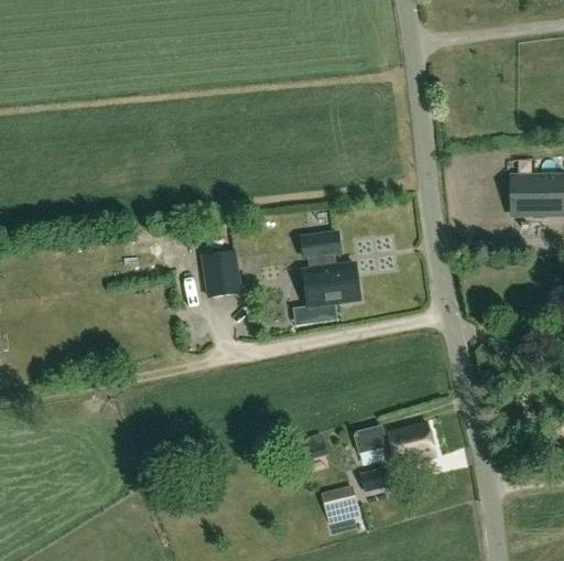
[(511,214),(563,213),(563,175),(511,176),(511,214)]
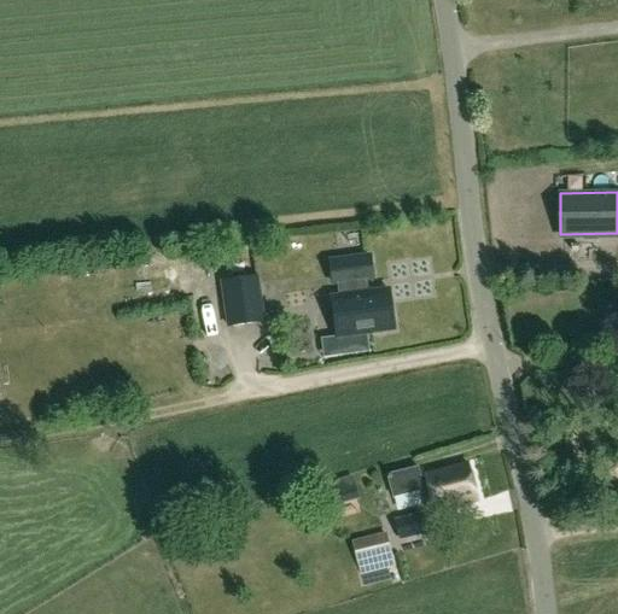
[(372,275),(369,253),(330,259),(333,281),(337,280),(339,294),(332,296),(338,334),(394,327),(389,287),(369,290),(367,276),(372,275)]
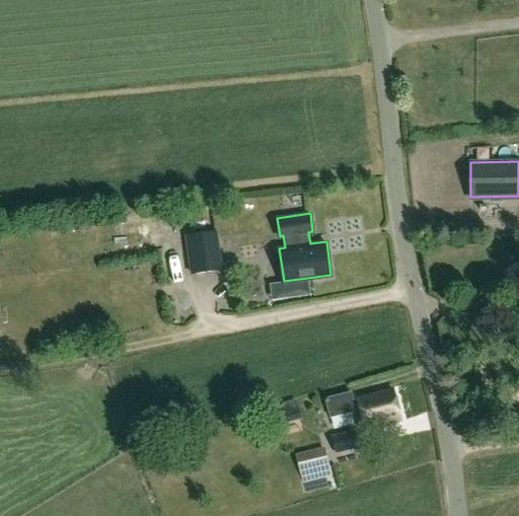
[(120,241),(157,240),(156,225),(136,226),(136,219),(119,220),(120,241)]
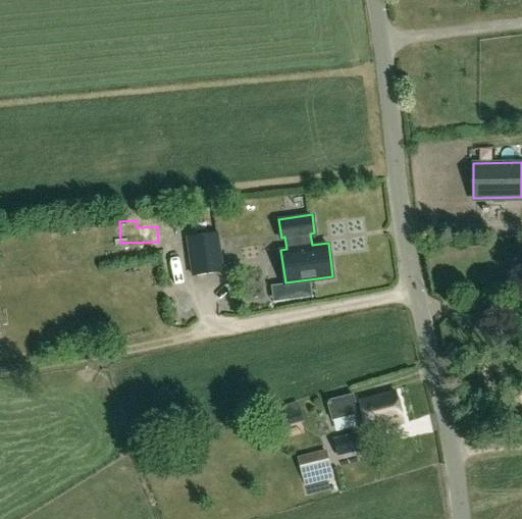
[(223,270),(219,230),(188,235),(193,274),(223,270)]
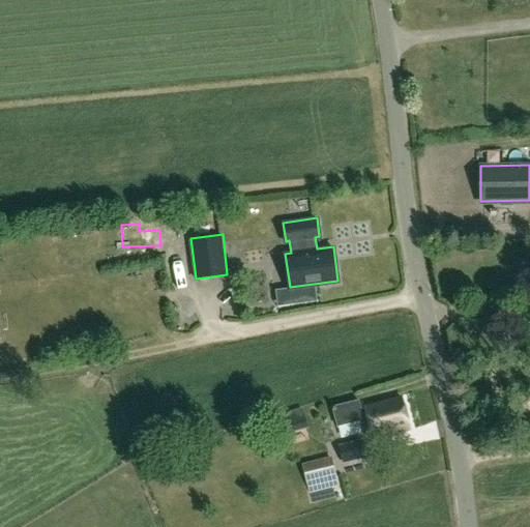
[(360,407),(358,399),(332,406),(336,426),(359,419),(362,432),(371,430),(372,437),(409,428),(402,397),(360,407)]
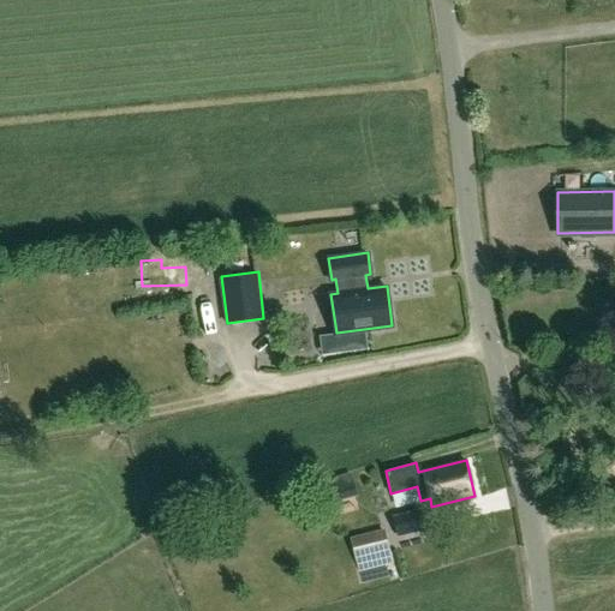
[(322,487),(326,501),(354,493),(350,479),(322,487)]
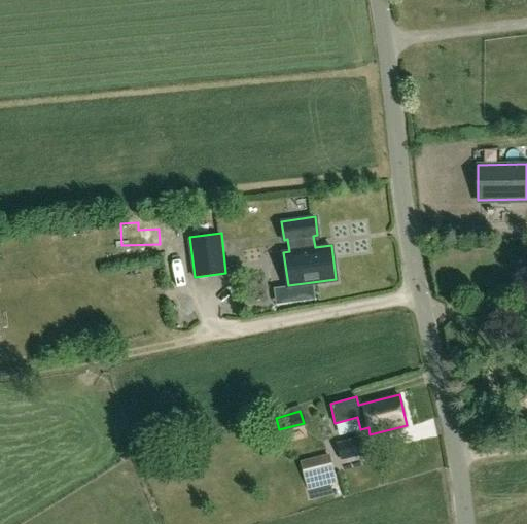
[(359,437),(337,442),(341,458),(363,453),(359,437)]
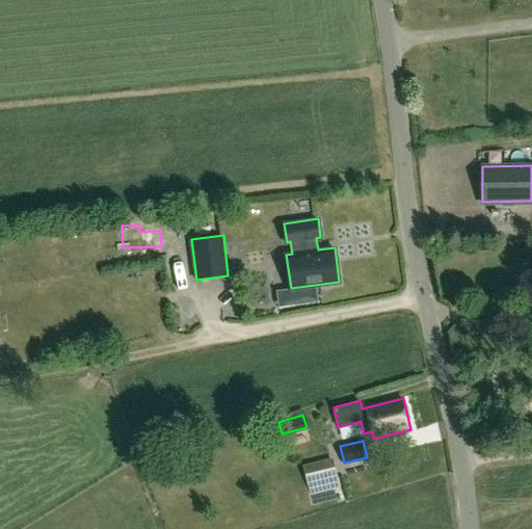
[(307,483),(338,476),(333,455),(301,464),(307,483)]
